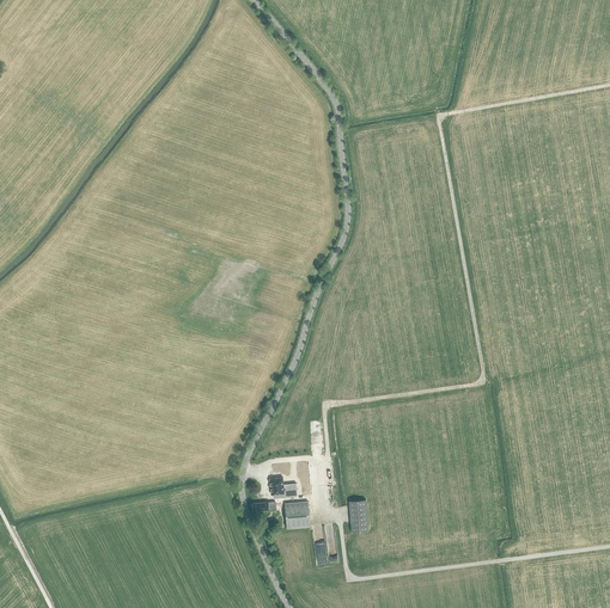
[(280,474),(267,476),(269,491),(281,490),(281,493),(294,493),(294,479),(287,480),(287,481),(281,481),(280,474)]
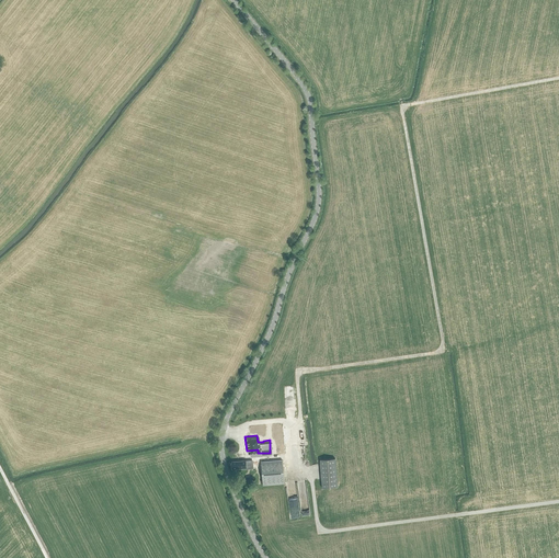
[(318,457),(320,485),(335,484),(333,455),(318,457)]
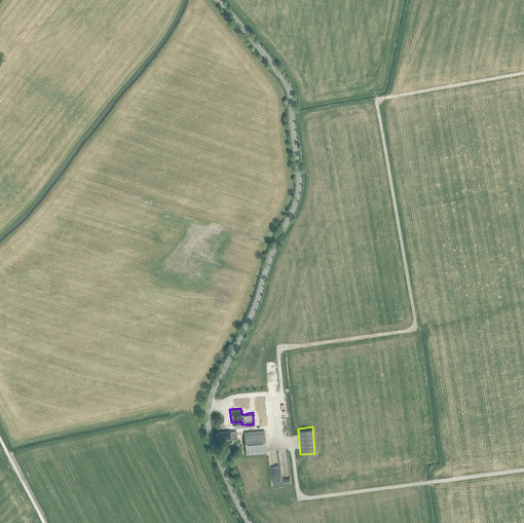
[(217,437),(237,436),(236,427),(217,428),(217,437)]
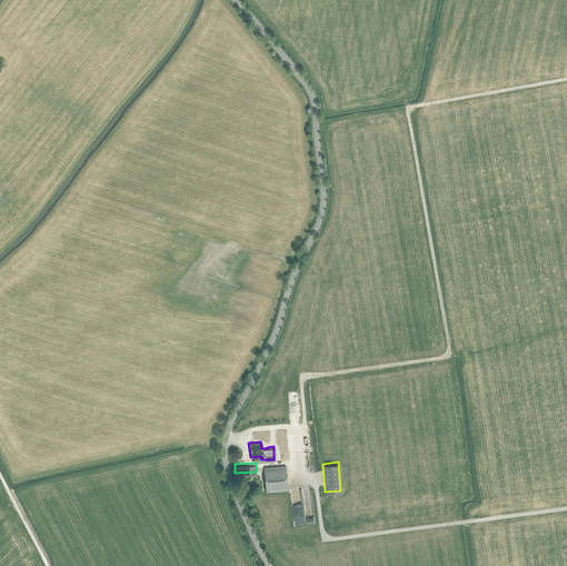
[(286,487),(284,464),(262,466),(265,489),(286,487)]
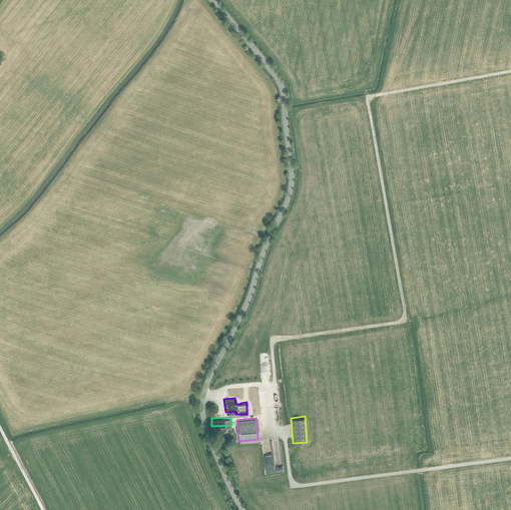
[(272,437),(275,468),(282,467),(279,436),(272,437)]
